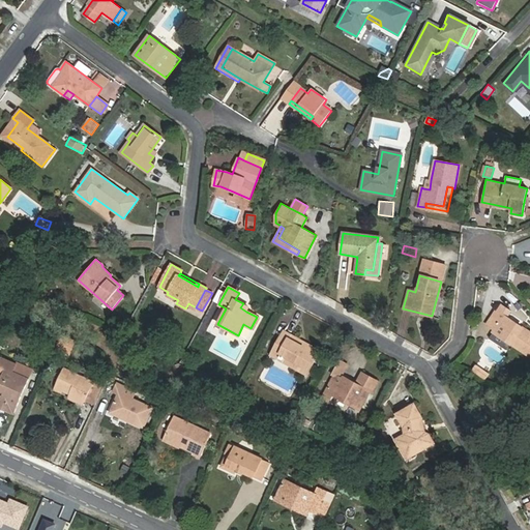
[(494,331),(510,342),(528,354),(529,350),(529,331),(497,310),(488,324),(495,329),(494,331)]
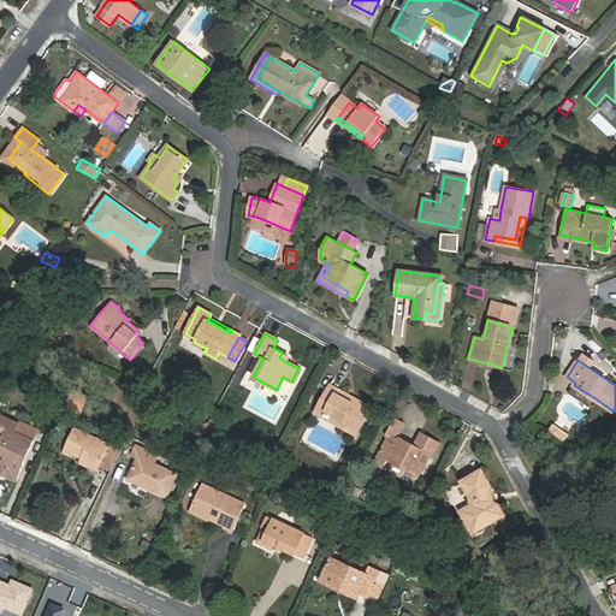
[(591,401),(593,397),(574,385),(572,388),(591,401)]
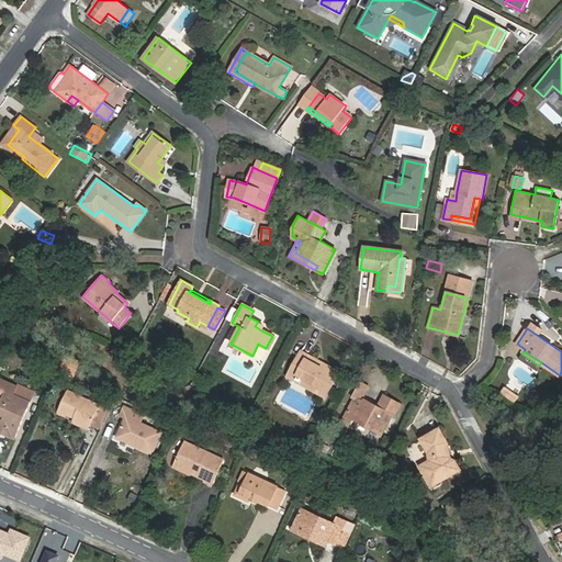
[(324,395),(337,372),(300,352),(288,375),(324,395)]
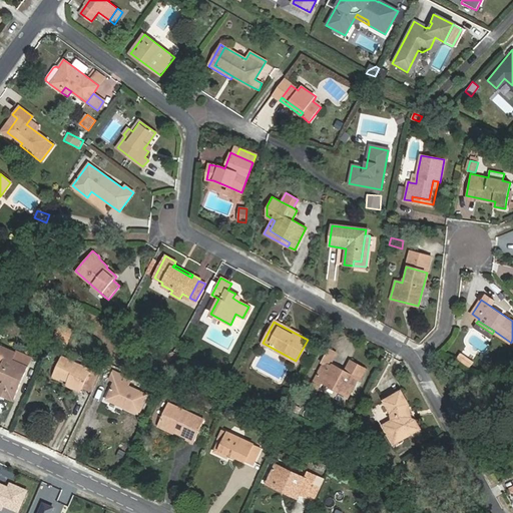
[(61,325),(55,338),(66,344),(72,330),(61,325)]
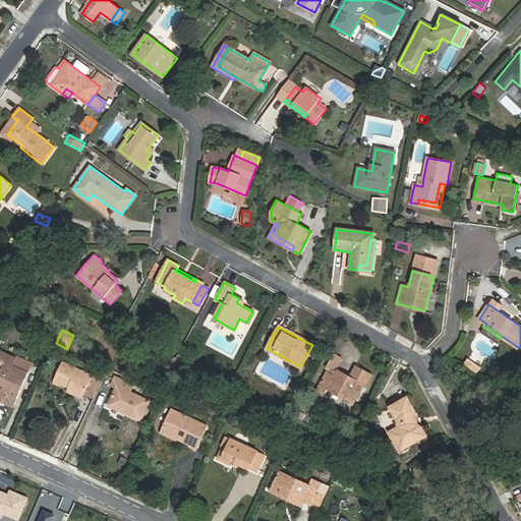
[(2,352),(0,355),(0,392),(8,396),(5,403),(12,406),(27,372),(12,365),(15,358),(2,352)]
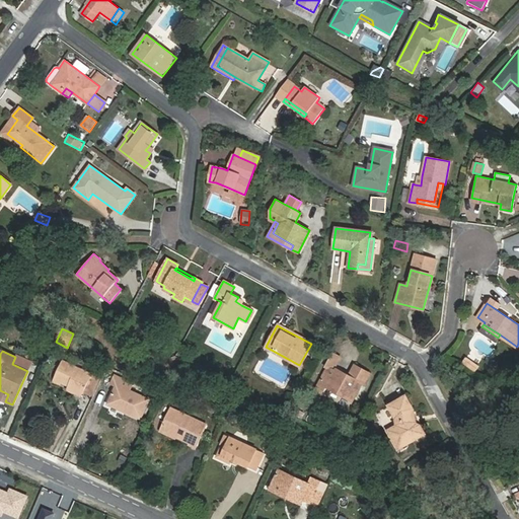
[(359,367),(353,377),(352,379),(335,370),(336,368),(341,357),(331,352),(324,365),(327,366),(320,380),(314,391),(323,396),(327,387),(353,400),(363,382),(366,384),(371,373),(359,367)]
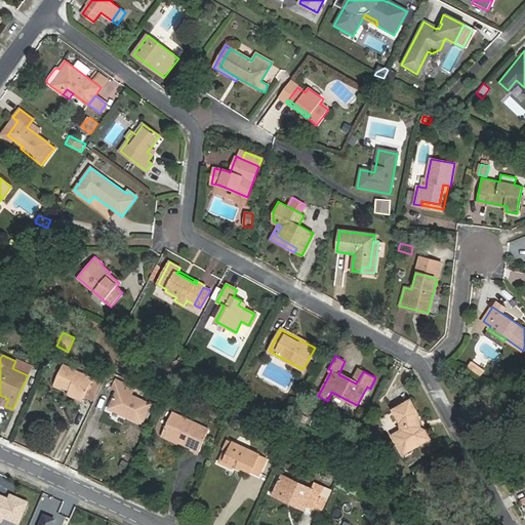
[(70,391),(84,398),(93,378),(63,364),(53,382),(62,387),(70,391)]
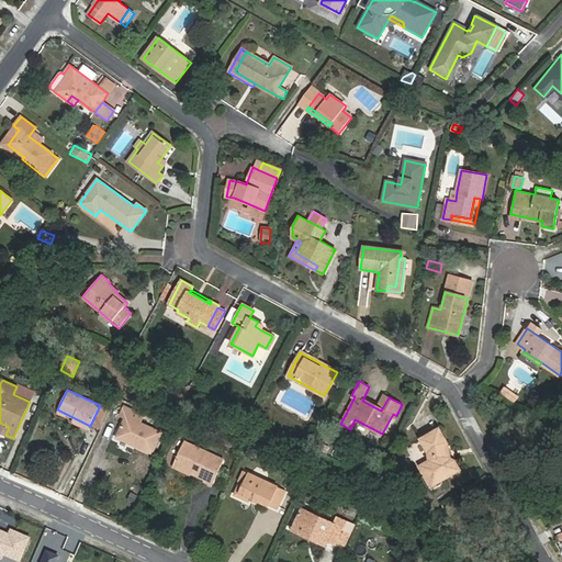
[(520,395),(509,390),(506,396),(516,402),(520,395)]
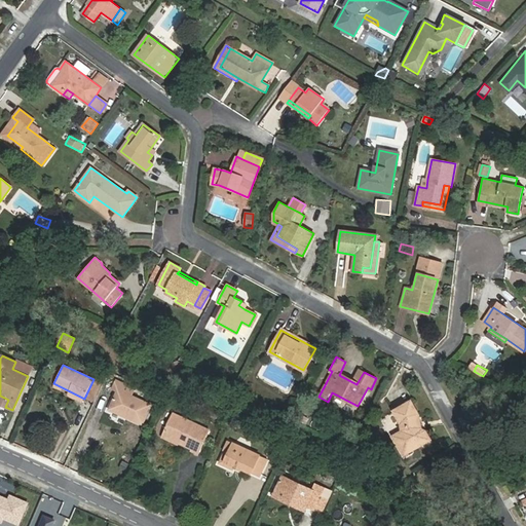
[(357,384),(358,382),(340,373),(339,375),(357,384)]
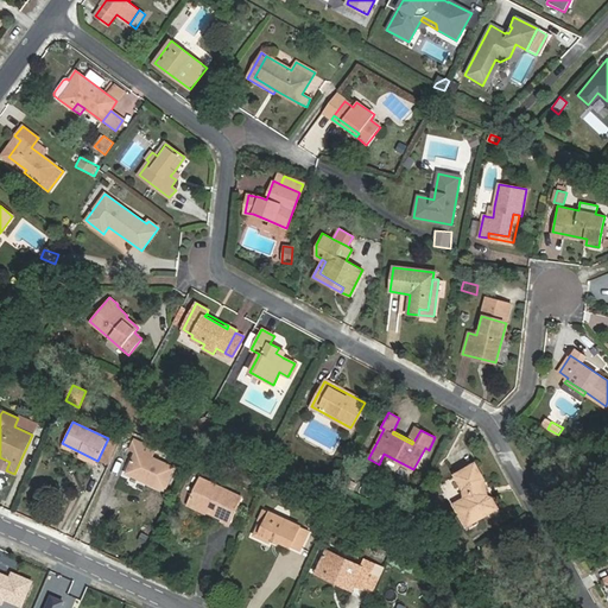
[(119,443),(108,438),(97,461),(108,466),(119,443)]
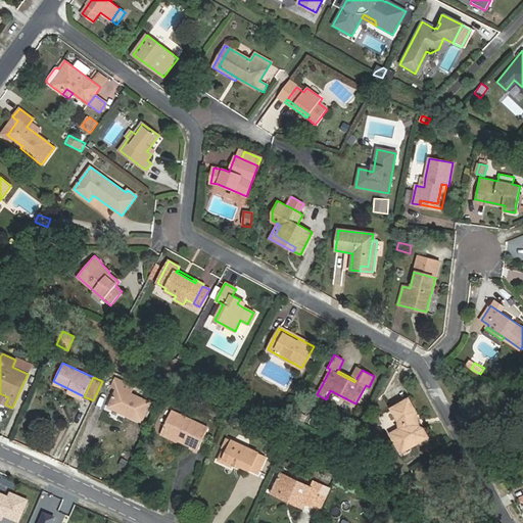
[(127,412),(126,416),(141,423),(150,402),(131,393),(134,386),(115,378),(111,386),(116,388),(109,403),(127,412)]
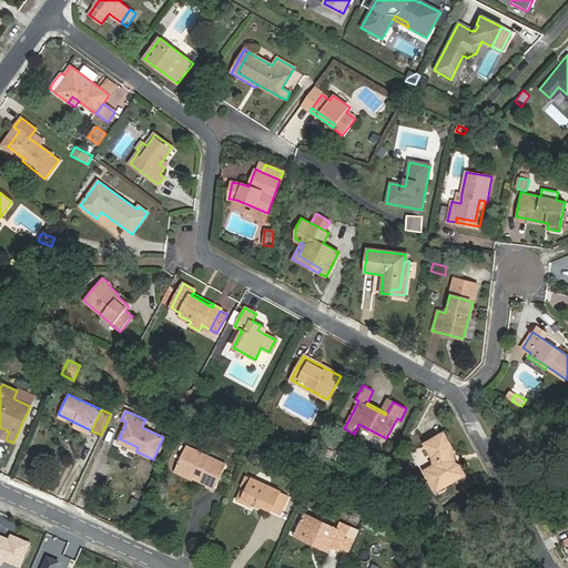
[(89,435),(91,430),(75,423),(73,427),(89,435)]
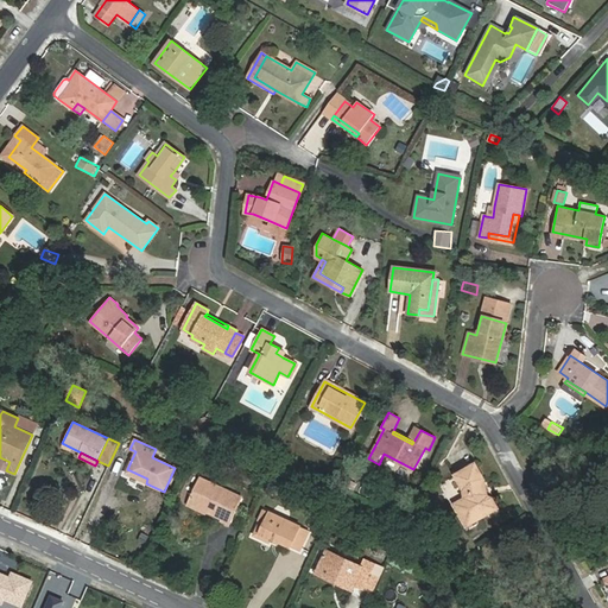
[(10,462),(0,457),(0,467),(6,470),(10,462)]
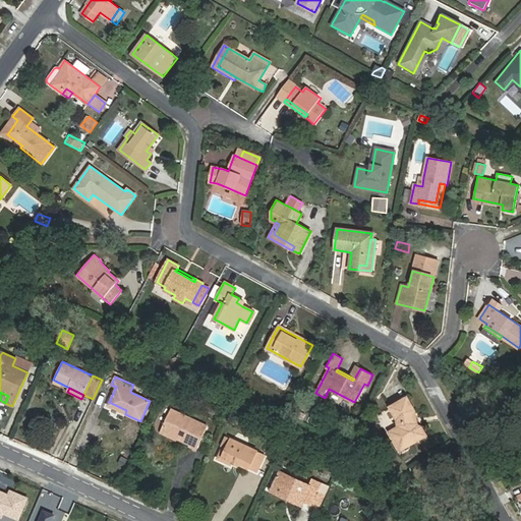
[(415,410),(407,397),(390,407),(397,419),(398,426),(389,431),(400,451),(427,436),(423,428),(417,424),(415,410)]
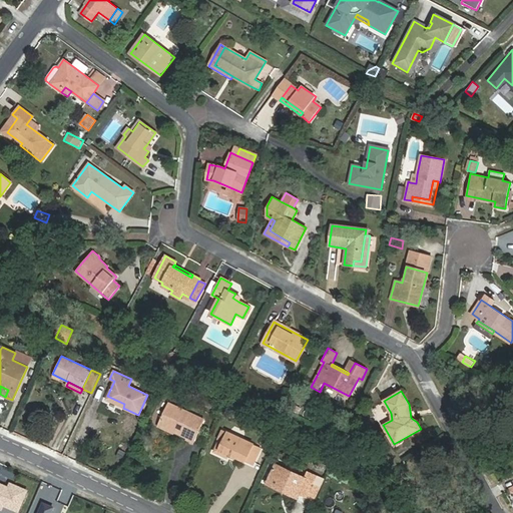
[(105,400),(123,408),(124,404),(107,396),(105,400)]
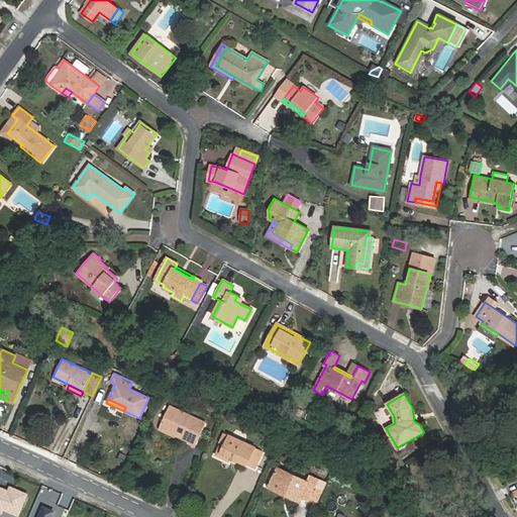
[(189,441),(196,444),(206,423),(170,406),(160,428),(175,435),(189,441)]
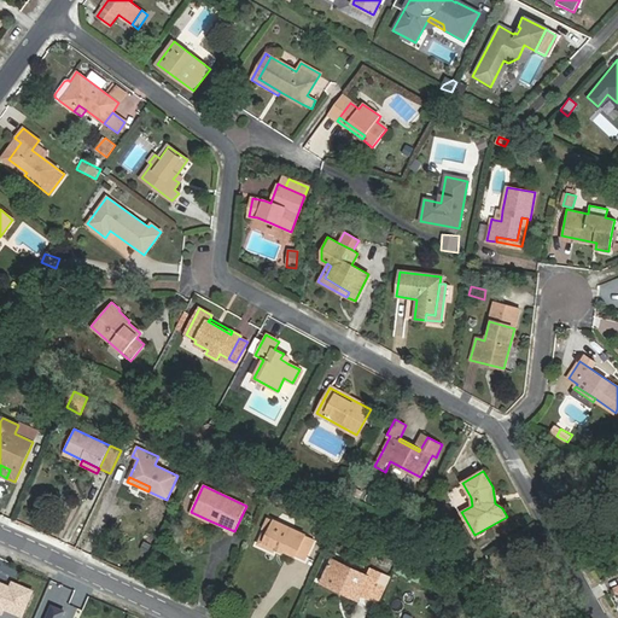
[(208,523),(209,520),(191,512),(190,514),(208,523)]
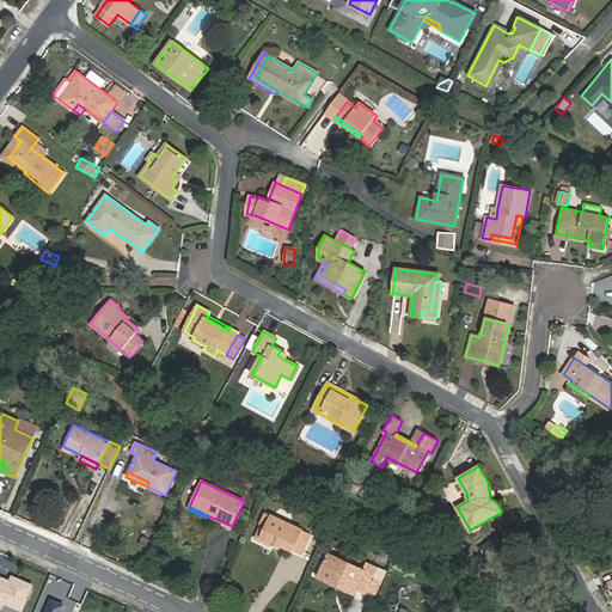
[(262,537),(273,542),(303,556),(311,534),(265,513),(259,525),(267,528),(262,537)]
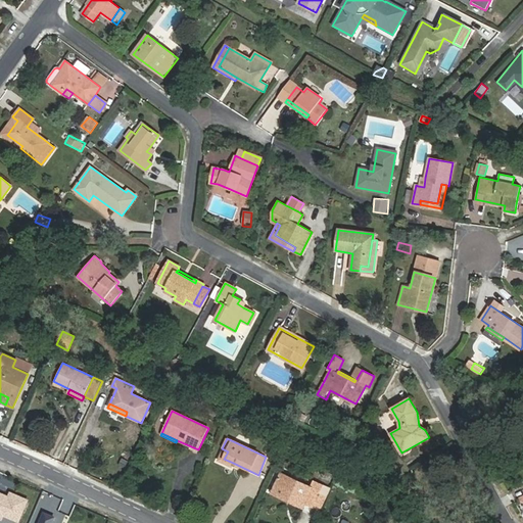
[(231,467),(233,463),(224,459),(228,452),(222,448),(217,461),(231,467)]
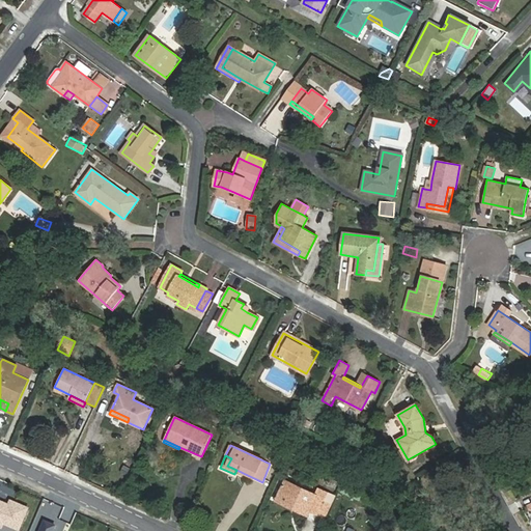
[(316,514),(327,493),(318,490),(316,494),(285,479),(276,500),(307,515),(309,511),(316,514)]
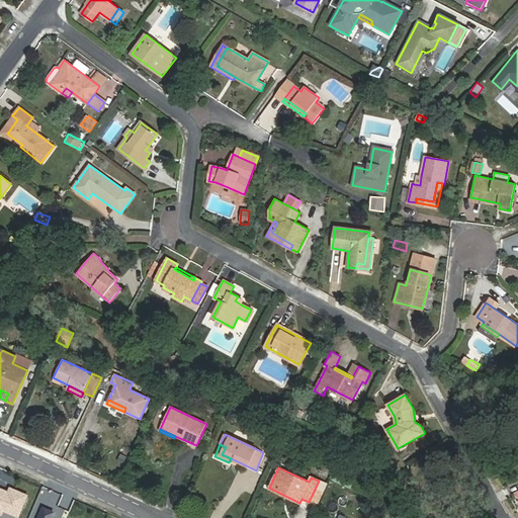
[(325,484),(319,481),(309,502),(315,505),(325,484)]
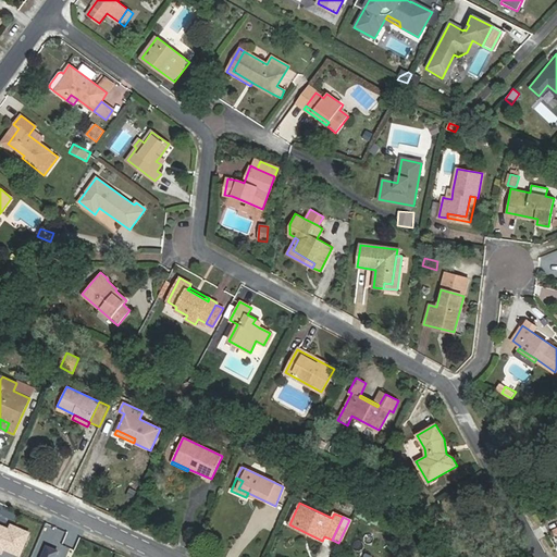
[(0,553),(1,554),(3,548),(20,556),(29,533),(12,525),(10,530),(0,525),(0,553)]
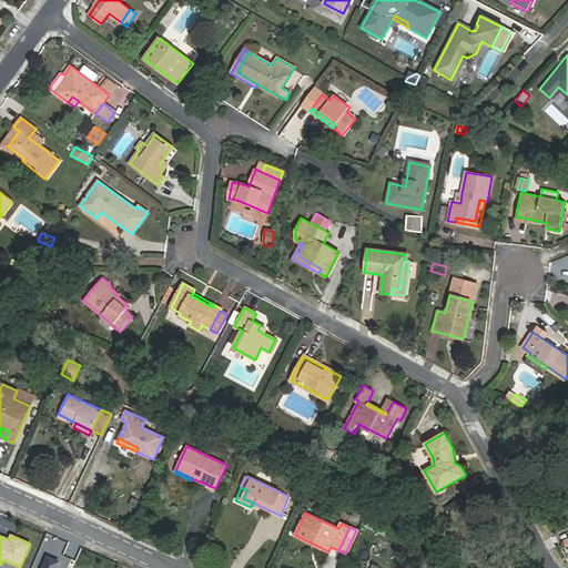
[(521,556),(507,564),(509,567),(516,567),(525,564),(521,556)]
